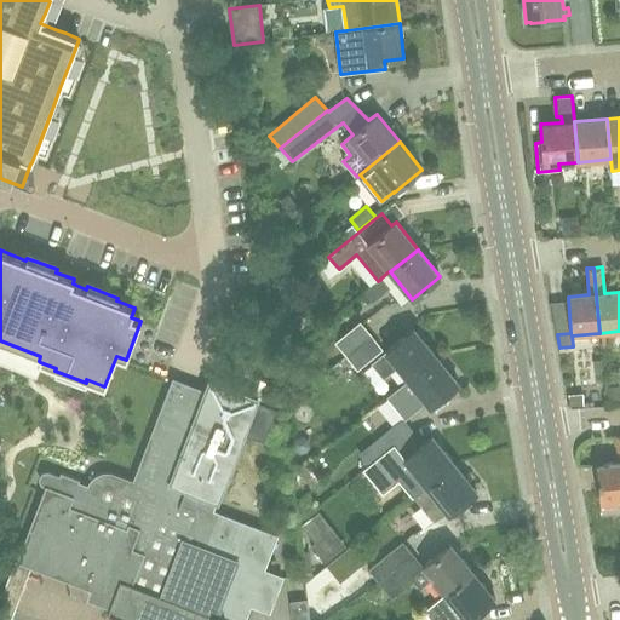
[(380,280),(378,281),(362,293),(369,302),(386,287),(380,280)]
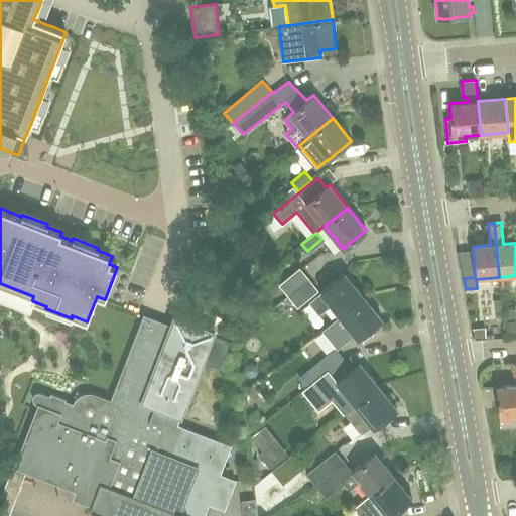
[(288,296),(308,280),(300,270),(280,286),(288,296)]
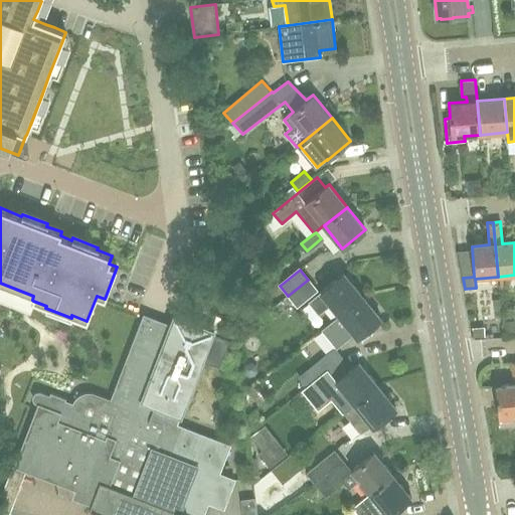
[(331,305),(338,315),(362,296),(344,274),(320,293),(319,292),(307,301),(319,315),(331,305)]
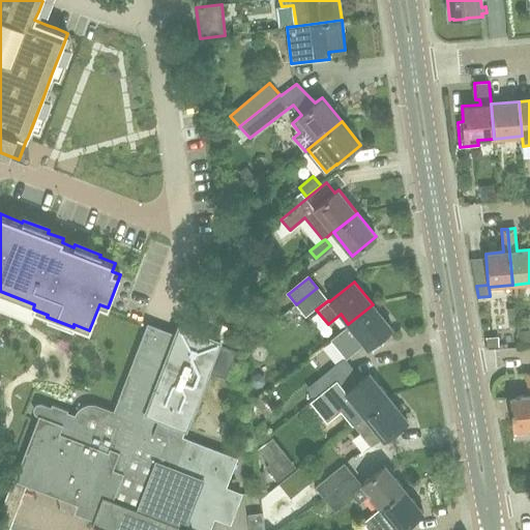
[(317,288),(296,304),(304,314),(325,297),(317,288)]
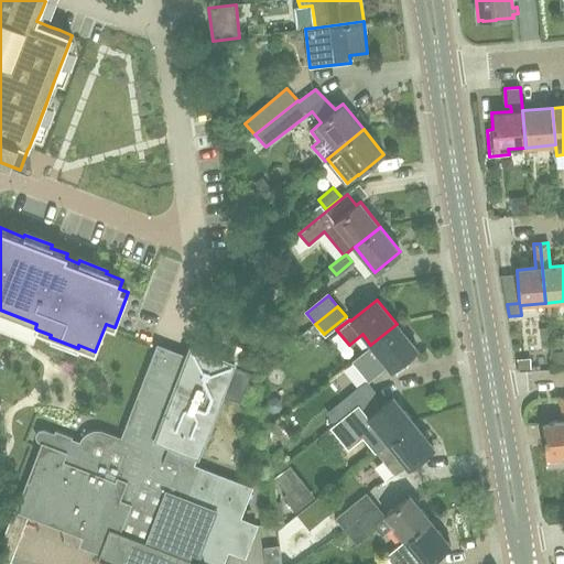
[(369,381),(388,366),(391,370),(416,349),(397,324),(370,345),(353,360),(369,381)]
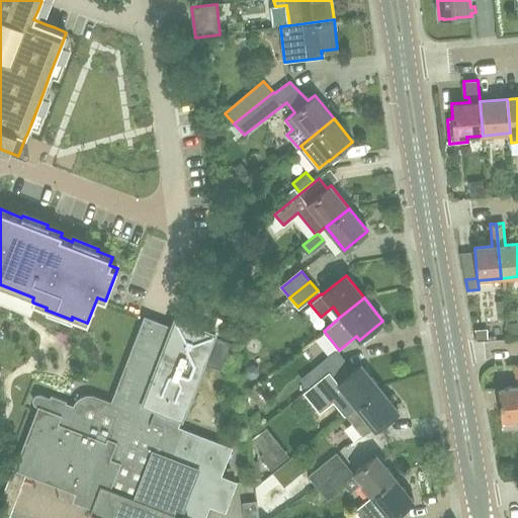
[(39,403),(38,406),(15,465),(14,468),(26,473),(75,493),(95,501),(92,508),(90,514),(101,517),(204,517),(209,505),(226,511),(236,483),(237,483),(221,477),(232,448),(179,428),(204,361),(205,361),(222,367),(232,341),(232,340),(229,339),(216,334),(210,332),(176,319),(172,328),(146,318),(113,400),(112,403),(96,397),(89,396),(83,397),(78,401),(74,407),(66,404),(67,402),(51,396),(50,399),(42,396),(38,395),(34,397),(36,401),(39,403)]
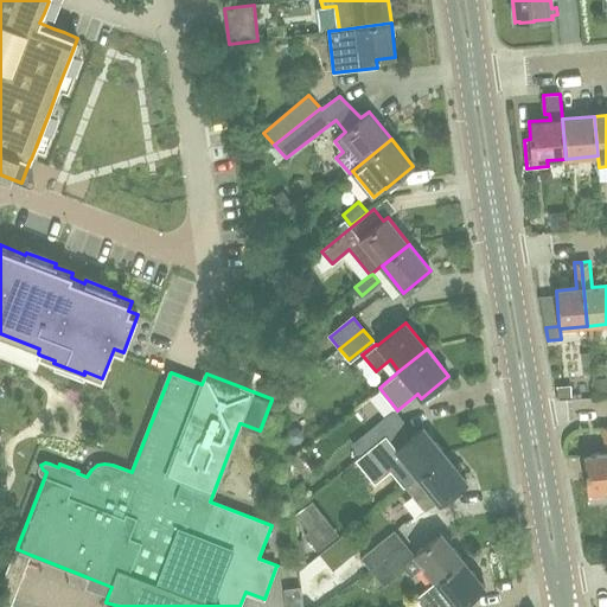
[(362,458),(404,423),(395,410),(351,443),(362,458)]
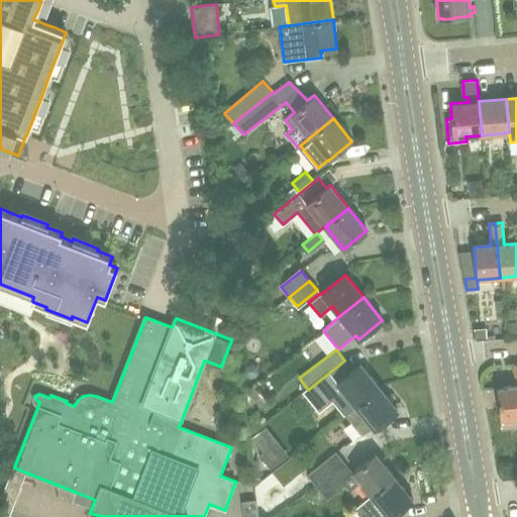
[(343,415),(380,387),(360,364),(352,371),(344,360),(308,390),(304,393),(320,413),(333,403),(343,415)]
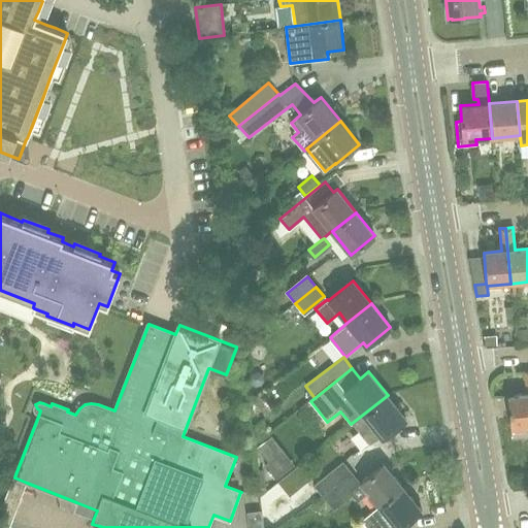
[(510,428),(527,426),(527,370),(524,371),(526,394),(507,395),(510,428)]
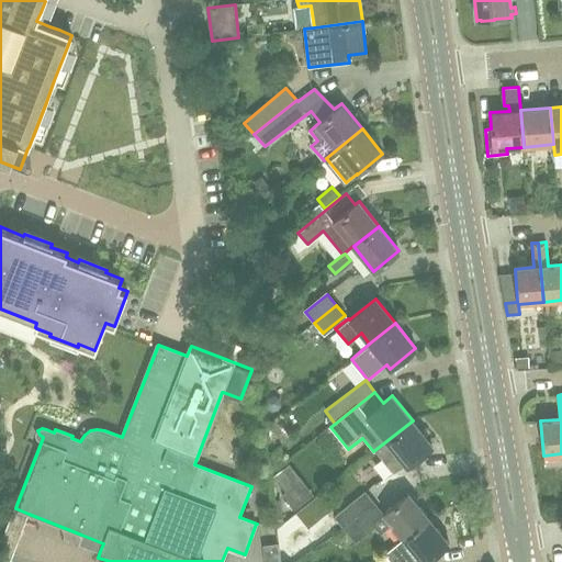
[(394,473),(407,465),(433,445),(413,420),(375,450),(394,473)]
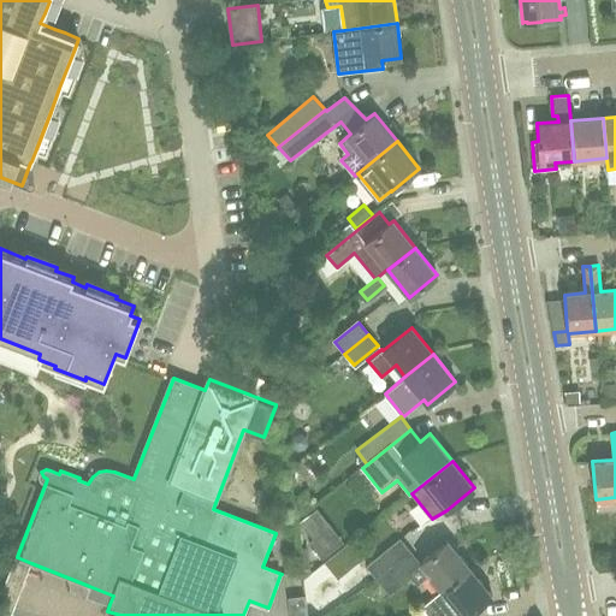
[(309,543),(324,561),(344,544),(330,526),(309,543)]
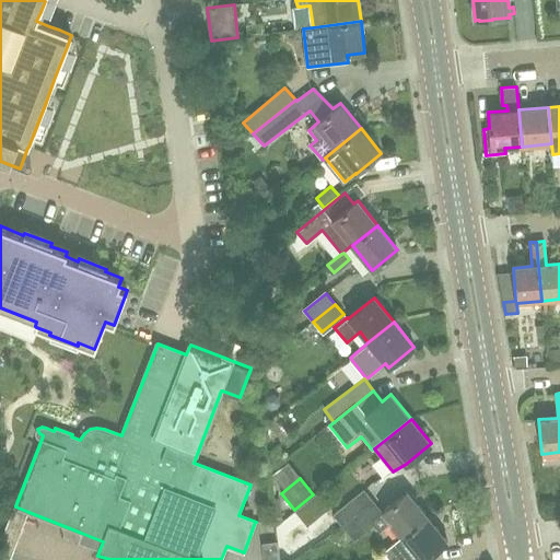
[(333,515),(341,526),(373,501),(364,489),(333,515)]
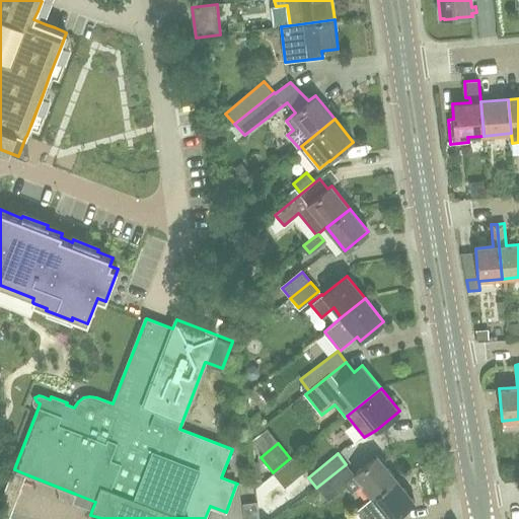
[(363,486),(373,497),(395,478),(377,456),(378,456),(377,455),(354,474),(346,464),(316,488),(319,490),(309,498),(316,506),(325,498),(326,499),(345,485),(352,494),(363,486)]
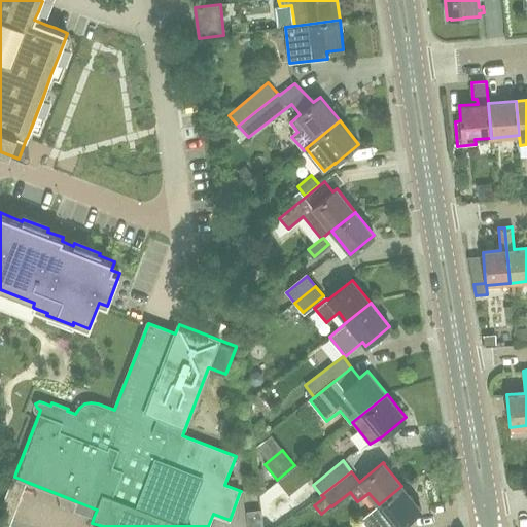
[(0,526),(8,526),(11,520),(15,511),(22,494),(25,486),(27,482),(14,477),(0,514),(0,526)]
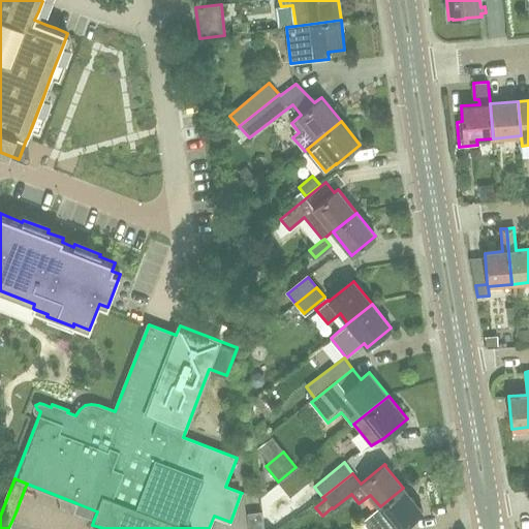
[(380,506),(380,507),(363,522),(368,528),(393,528),(396,527),(398,528),(400,528),(423,511),(422,510),(403,488),(380,506)]
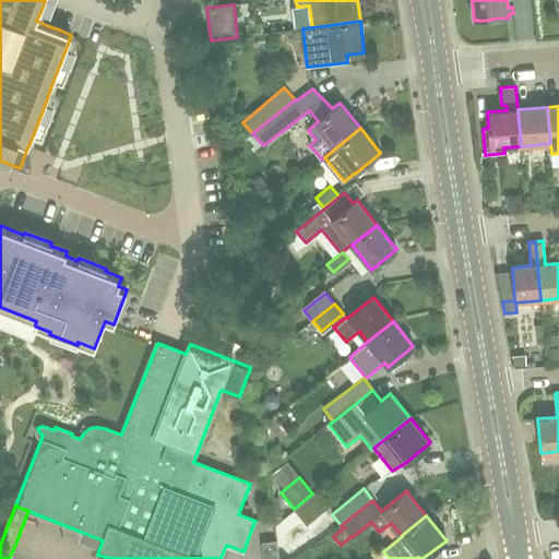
[(280,558),(278,540),(262,543),(264,558),(280,558)]
